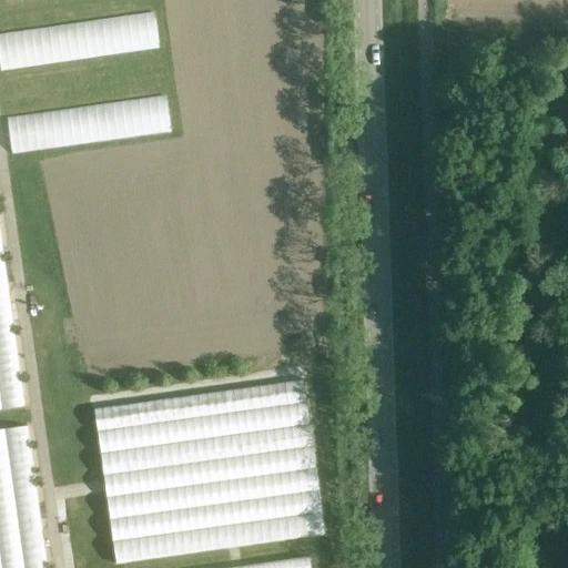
[(158,11),(0,32),(0,69),(163,48),(158,11)]
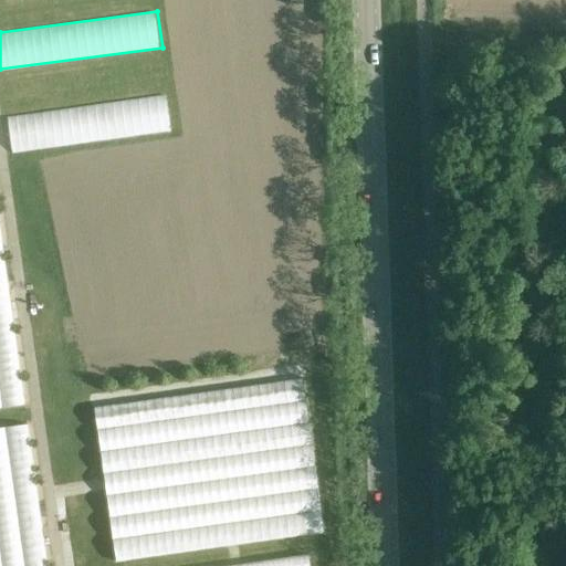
[(169,95),(7,115),(11,152),(174,132),(169,95)]
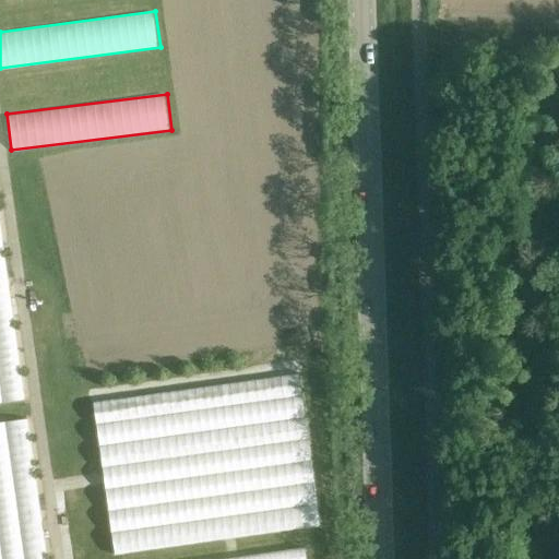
[(0,194),(0,405),(25,403),(0,194)]
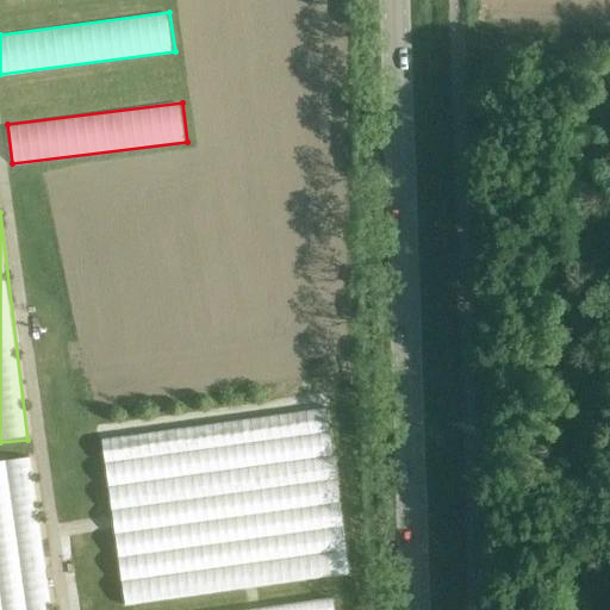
[(122,603),(350,577),(331,410),(103,436),(122,603)]
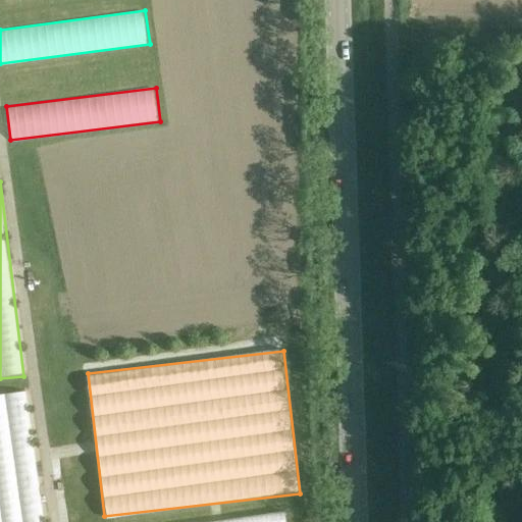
[(44,521),(31,393),(0,396),(0,521),(44,521)]
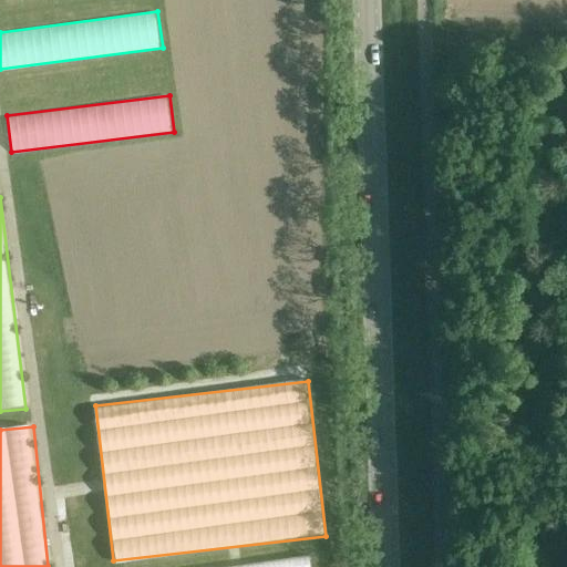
[(313,566),(312,556),(220,566),(313,566)]
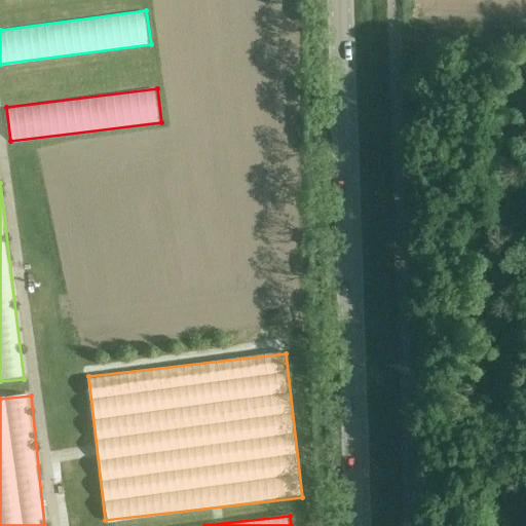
All buildings are outlined.
